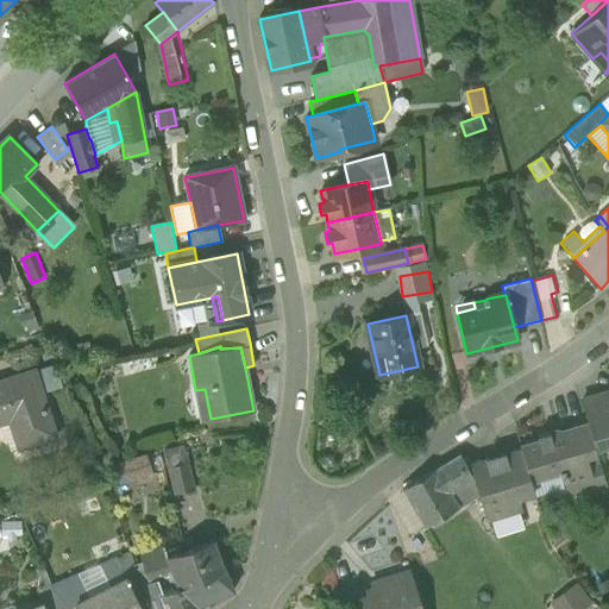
[(54,364),(33,371),(42,394),(62,387),(54,364)]
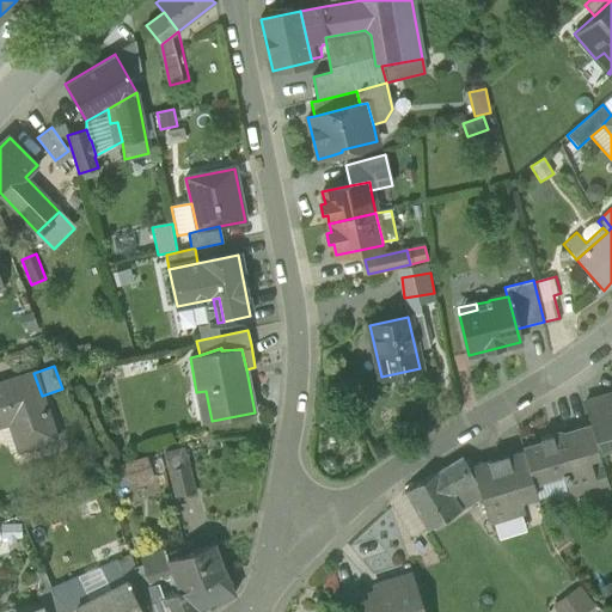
[(17,420),(25,448),(57,436),(42,396),(34,373),(0,384),(0,424),(1,424),(17,420)]
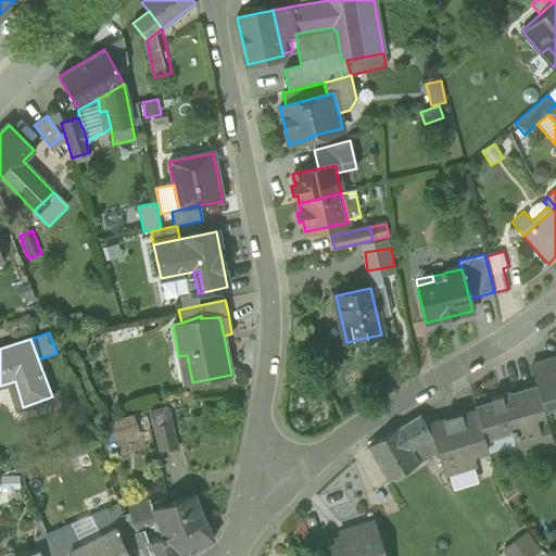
[(184,384),(192,382),(187,355),(178,356),(184,384)]
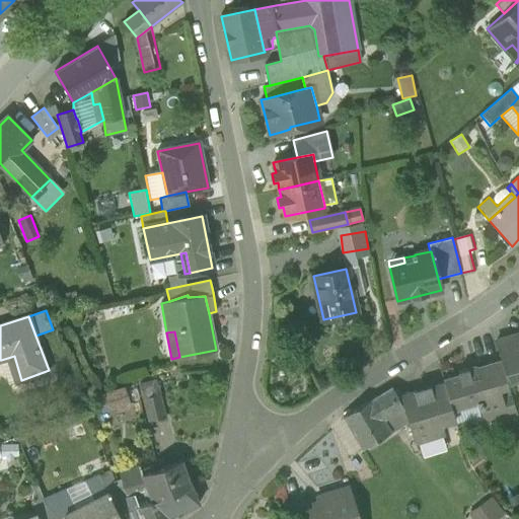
[(518,376),(518,335),(495,343),(500,360),(506,380),(518,376)]
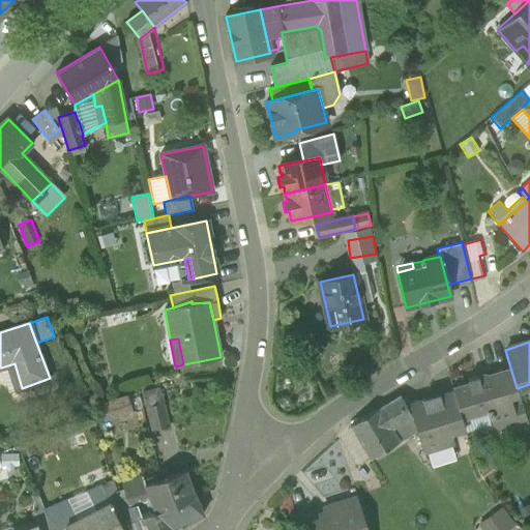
[(22,388),(15,363),(1,367),(8,392),(22,388)]
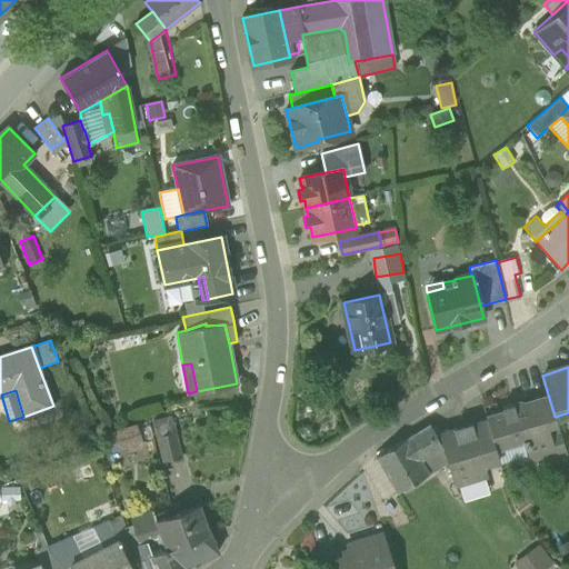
[(535,413),(538,426),(556,421),(555,417),(548,395),(528,400),(532,413),(535,413)]
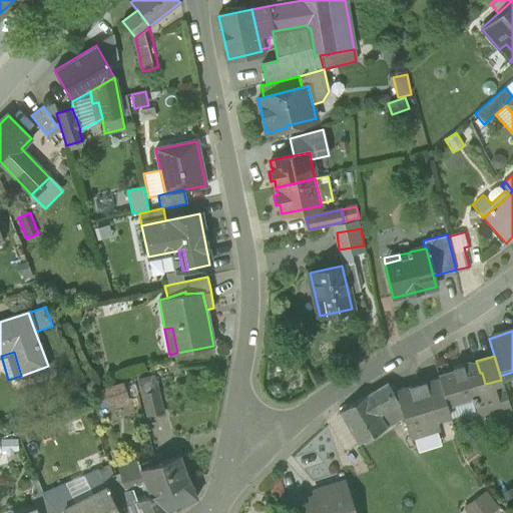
[(438,376),(439,380),(447,406),(470,399),(472,405),(474,405),(477,415),(488,412),(488,414),(501,410),(499,406),(495,394),(495,392),(488,387),(486,388),(485,384),(482,373),(480,373),(476,361),(461,366),(461,364),(452,367),(453,372),(438,376)]
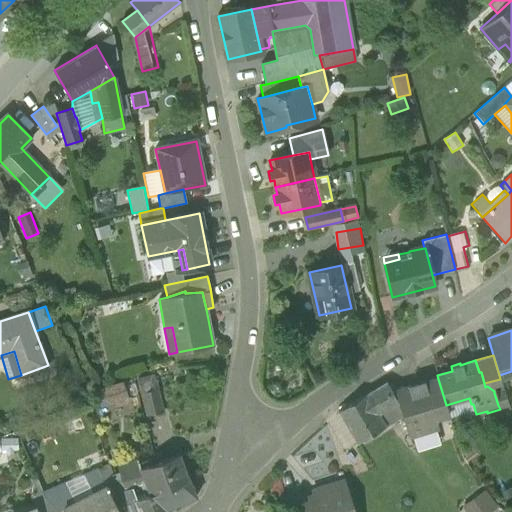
[(138,380),(146,416),(163,411),(155,376),(138,380)]
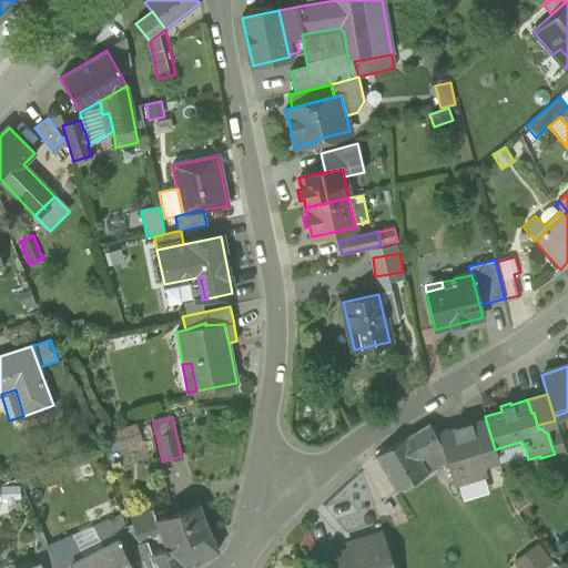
[(498,459),(495,449),(486,421),(472,425),(472,424),(453,429),(453,430),(438,435),(443,447),(446,462),(453,483),(456,483),(483,474),(486,473),(483,463),(498,459)]
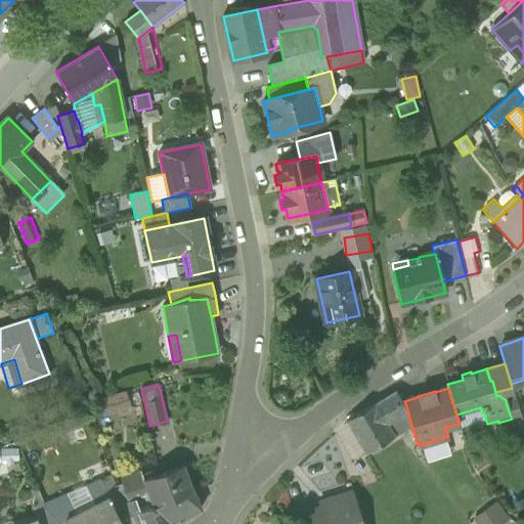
[(126,391),(97,400),(103,417),(132,407),(126,391)]
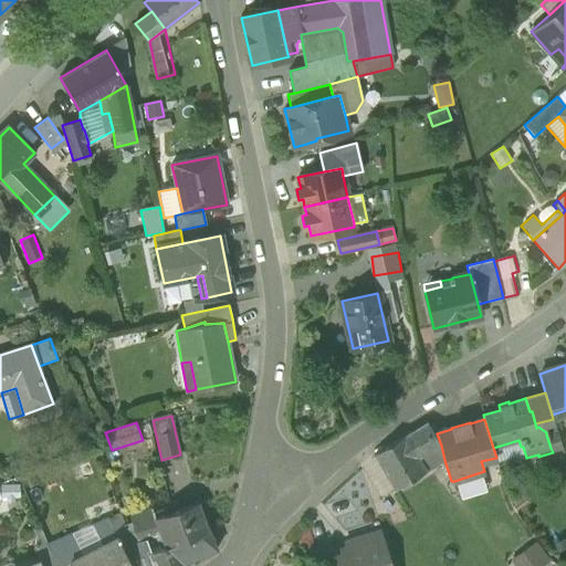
[(396,489),(444,460),(441,446),(427,423),(375,454),(396,489)]
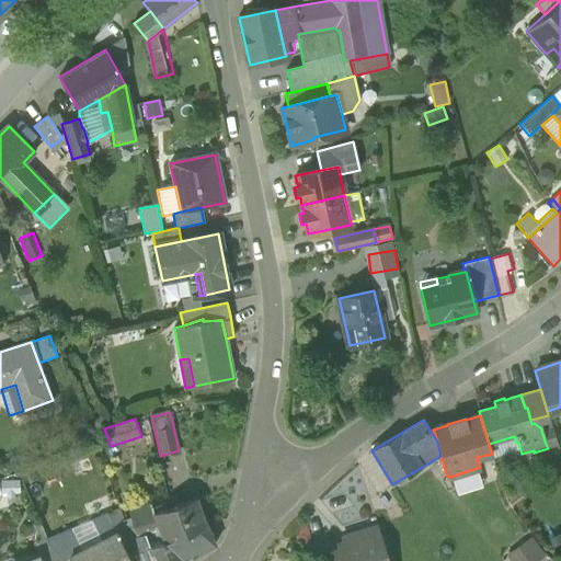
[(541,431),(546,444),(557,441),(552,427),(541,431)]
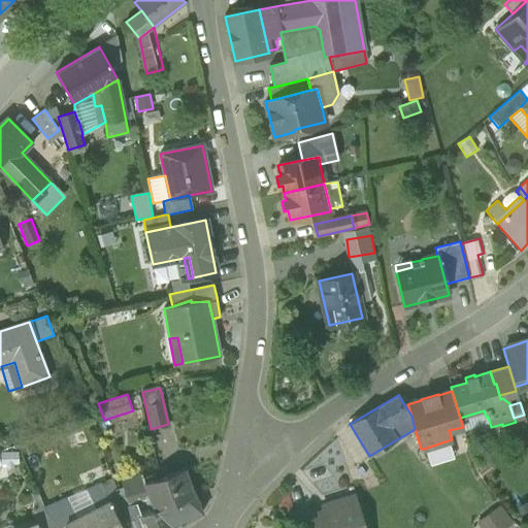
[(454,457),(449,440),(424,449),(429,465),(454,457)]
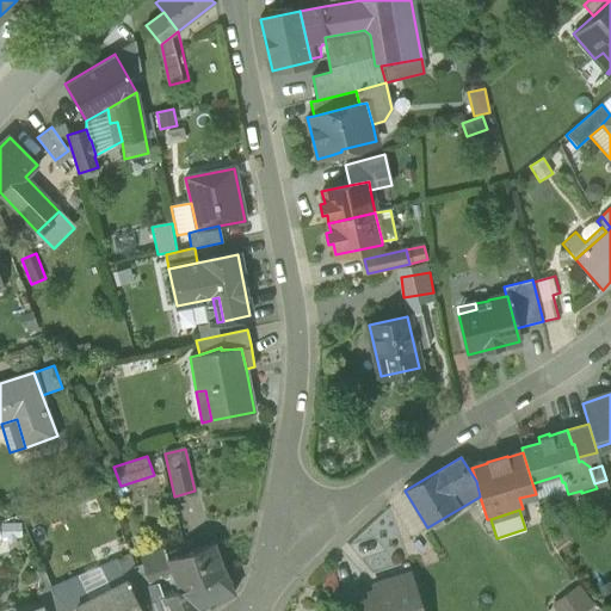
[(1,523),(1,538),(22,538),(22,523),(1,523)]
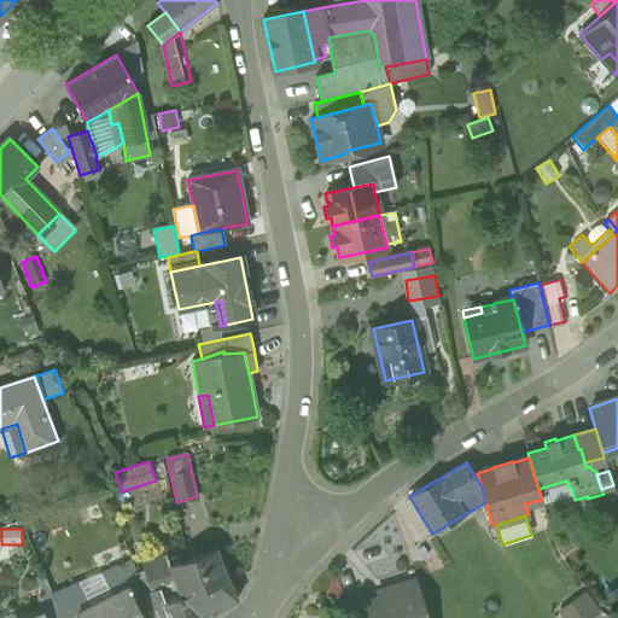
[(170,586),(176,599),(227,579),(216,548),(169,565),(165,554),(140,560),(144,571),(150,589),(169,583),(170,586)]
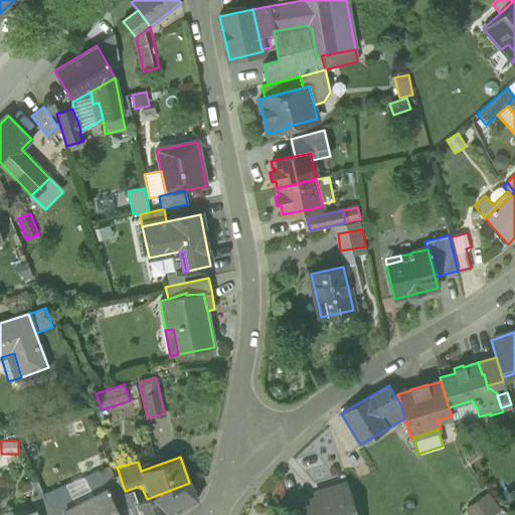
[(111,499),(120,496),(113,478),(109,467),(54,490),(63,511),(106,489),(111,499)]
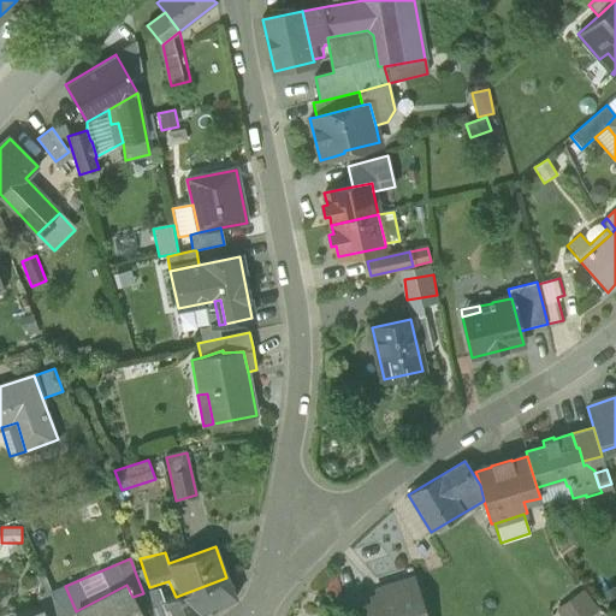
[(143,593),(146,592),(150,590),(149,587),(143,569),(135,572),(143,593)]
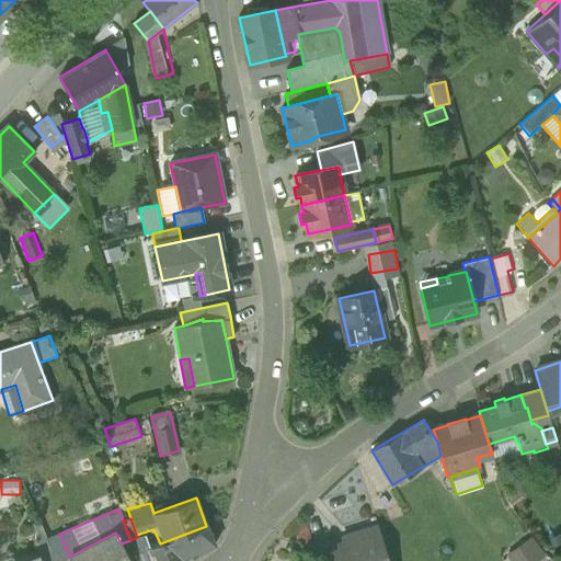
[(207,526),(206,526),(160,544),(148,549),(151,560),(181,560),(186,559),(185,557),(215,545),(207,526)]
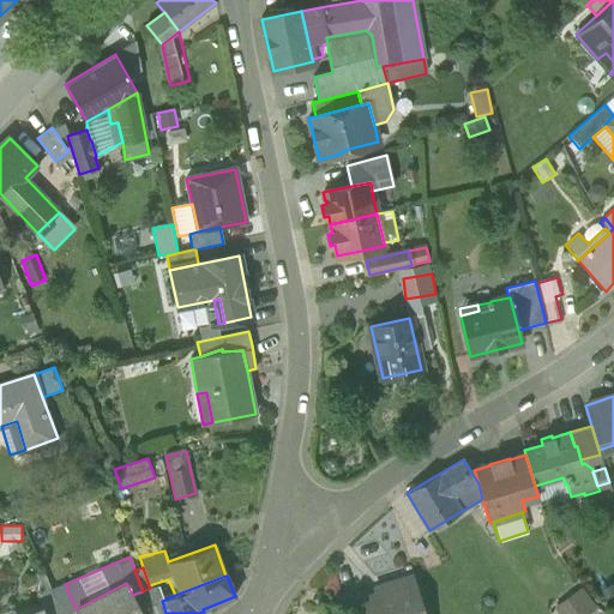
[(361,613),(425,613),(413,576),(378,587),(379,593),(381,596),(377,599),(375,594),(362,597),(361,593),(355,594),(361,613)]
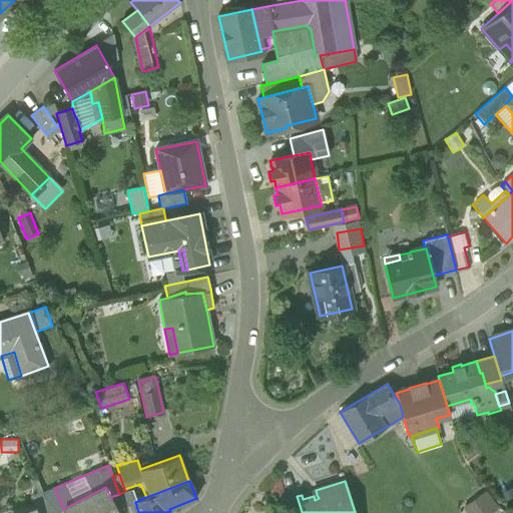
[(141,486),(125,491),(121,493),(127,512),(138,512),(135,502),(146,497),(141,486)]
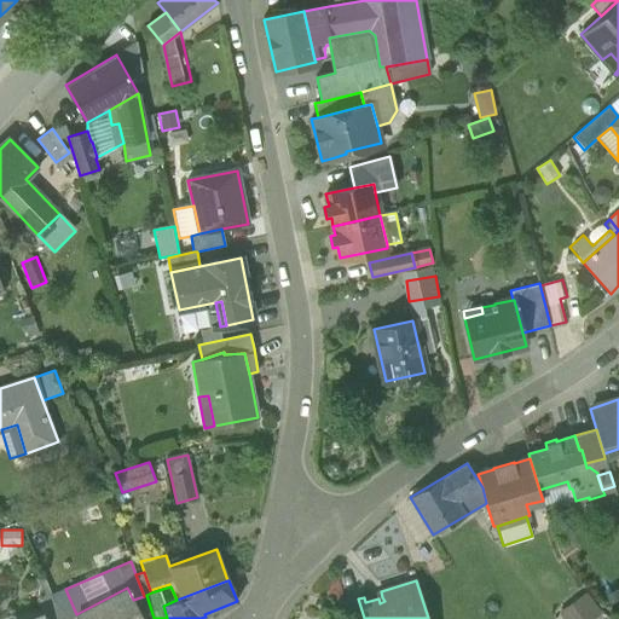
[(76,615),(77,618),(142,618),(133,600),(127,588),(76,614),(76,615)]
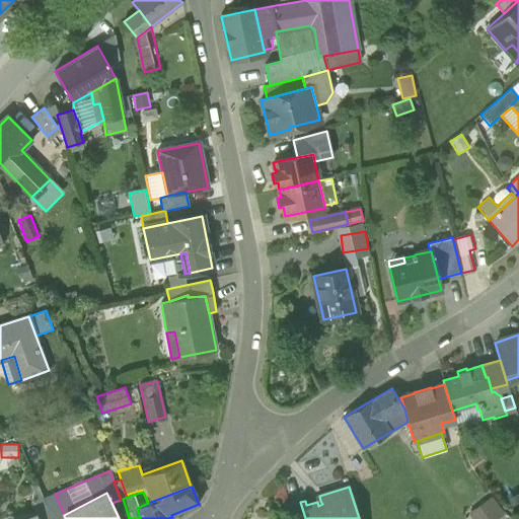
[(53,495),(44,499),(52,518),(57,518),(64,516),(64,515),(55,494),(53,495)]
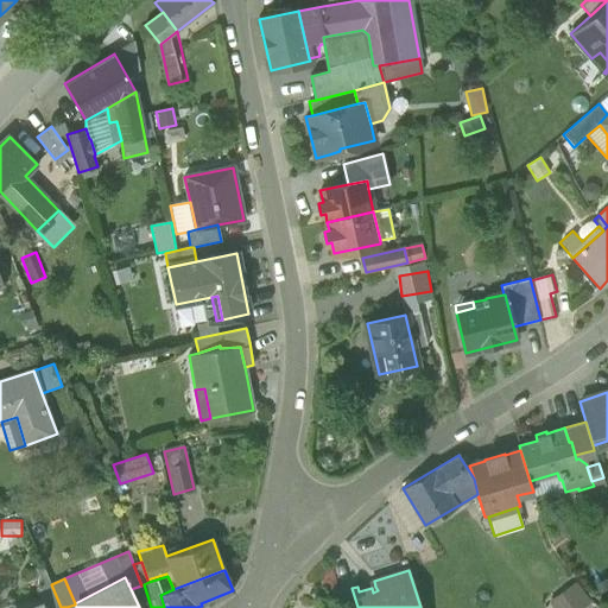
[(582,607),(590,602),(575,582),(549,602),(552,607),(582,607)]
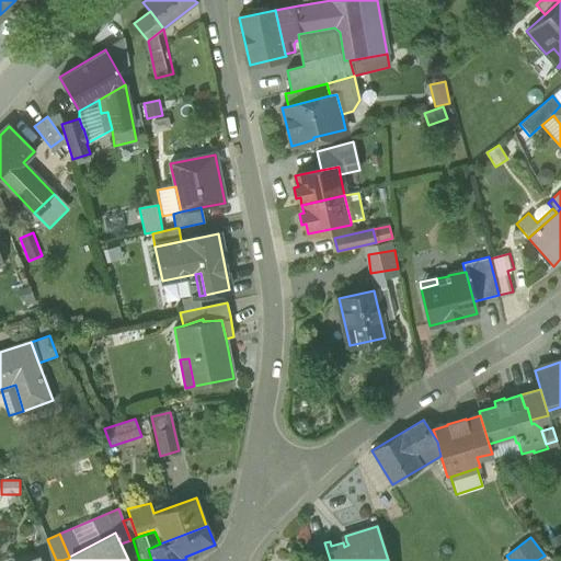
[(41,560),(56,560),(47,539),(46,538),(33,544),(37,554),(38,554),(41,560)]
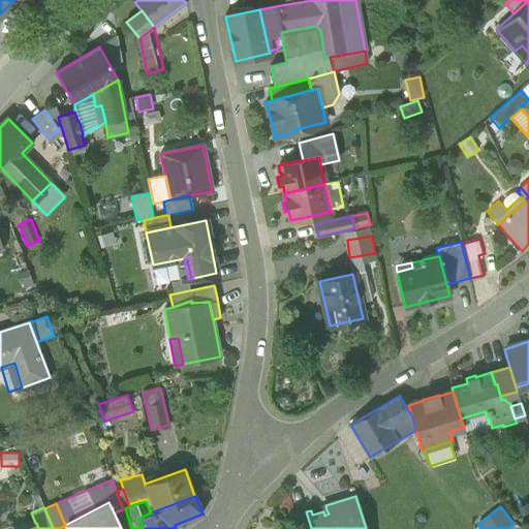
[(294,516),(299,528),(311,528),(306,511),(294,516)]
